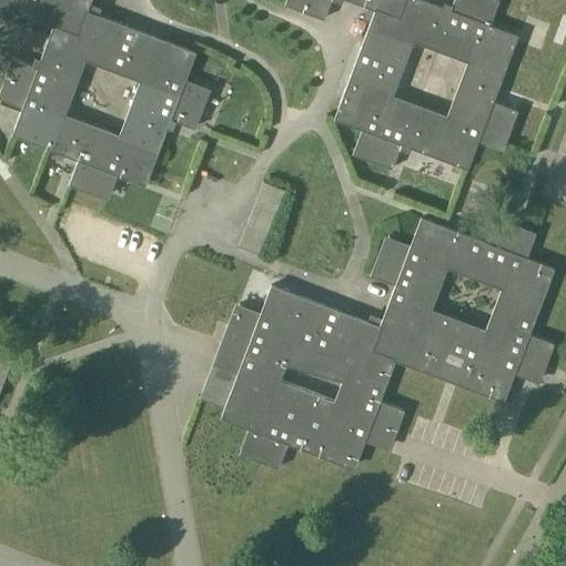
[(0,0),(0,7),(52,28),(37,69),(12,59),(0,92),(0,99),(22,109),(12,135),(79,161),(69,185),(109,201),(118,175),(147,187),(168,129),(174,131),(178,122),(196,130),(211,90),(194,83),(187,81),(196,52),(88,12),(92,0),(0,0)]
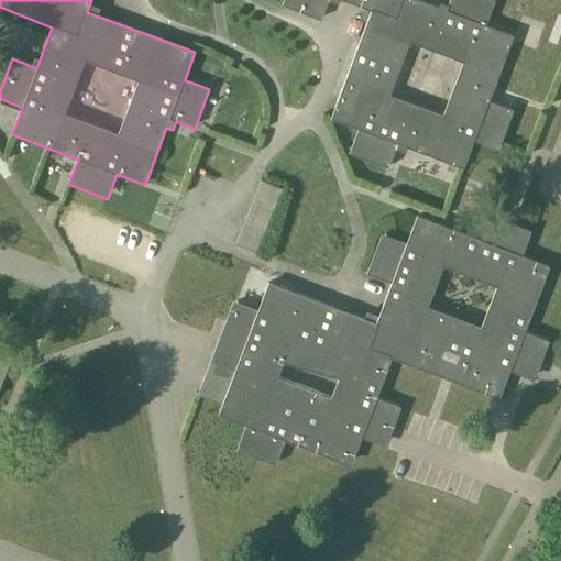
[(513,35),(482,24),(490,2),(482,0),(450,0),(447,11),(417,0),(289,0),(288,2),(322,15),(328,0),(350,0),(373,9),(332,118),(364,129),(356,151),(391,164),(398,142),(463,166),(474,135),(497,144),(510,109),(488,100),(513,35)]
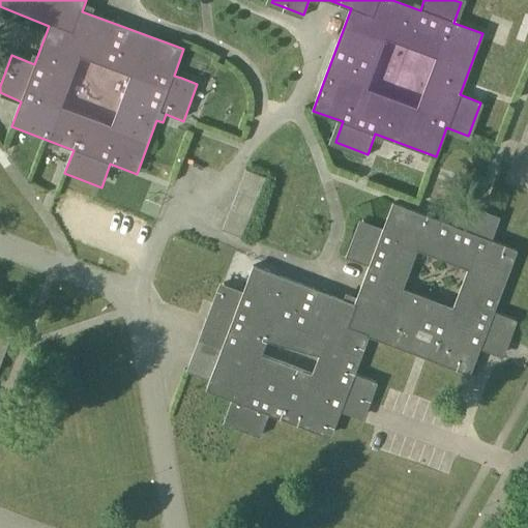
[(462,207),(453,228),(393,205),(382,233),(362,226),(350,258),(370,265),(368,271),(355,304),(254,266),(243,295),(223,288),(189,373),(210,381),(207,389),(237,401),(229,421),(262,434),(269,414),(329,438),(341,409),(361,417),(375,383),(354,376),(370,335),(469,374),(480,345),(501,352),(514,320),(494,312),(517,252),(489,240),(496,221),(462,207)]
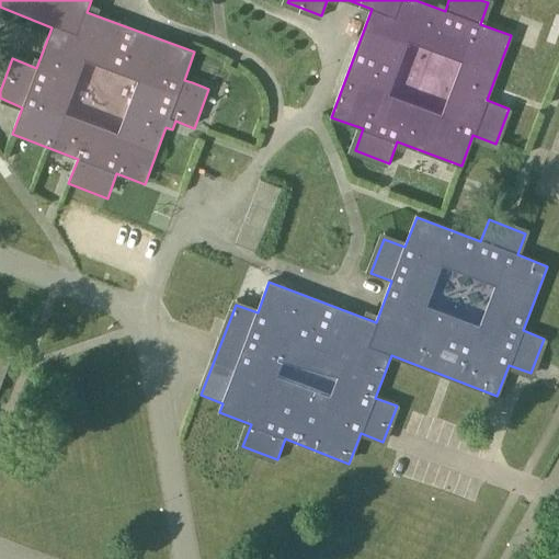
[(0,389),(16,348),(0,341),(0,389)]
